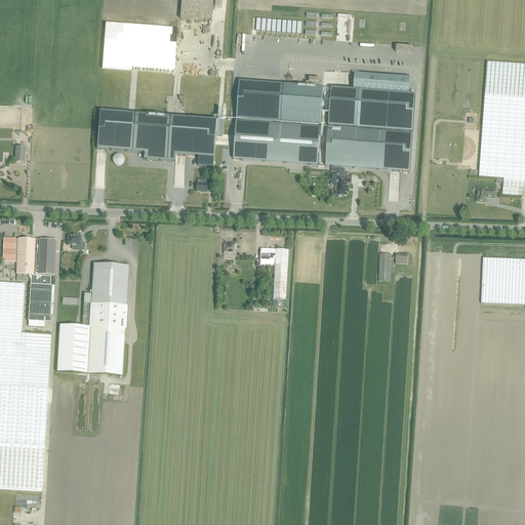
[(502,196),(524,197),(524,65),(487,63),(479,177),(503,179),(502,196)]
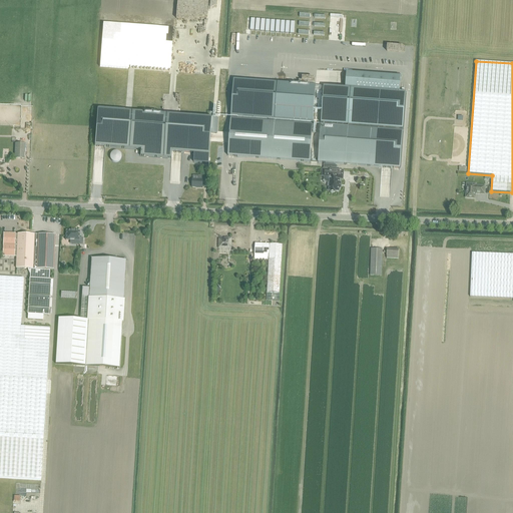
[(346,87),(399,91),(401,76),(347,72),(346,87)]
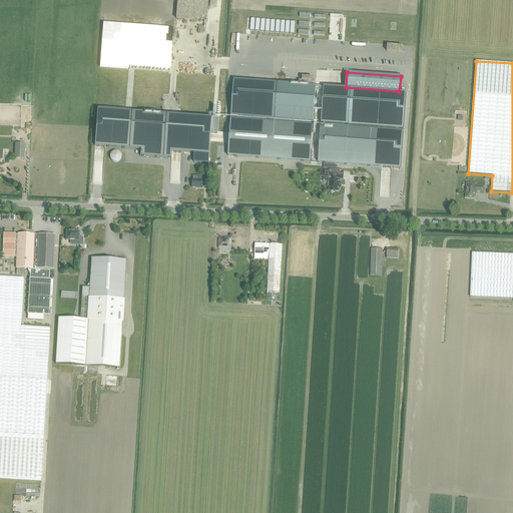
[(233,79),(230,119),(237,119),(237,116),(269,119),(269,121),(275,122),(275,119),(313,122),(316,85),(293,84),(253,81),(233,79)]
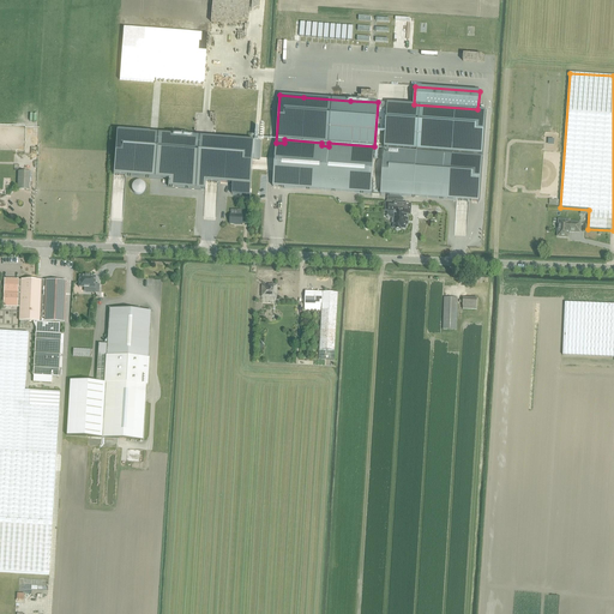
[(414,104),(387,103),(384,148),(417,150),(416,152),(482,157),(486,110),(479,109),(414,104)]
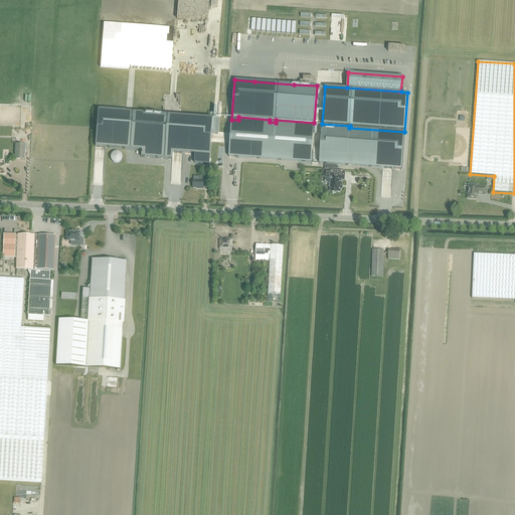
[(0,105),(0,122),(19,123),(19,121),(18,121),(18,119),(16,119),(16,115),(14,115),(14,122),(5,122),(5,116),(7,116),(7,105),(0,105)]
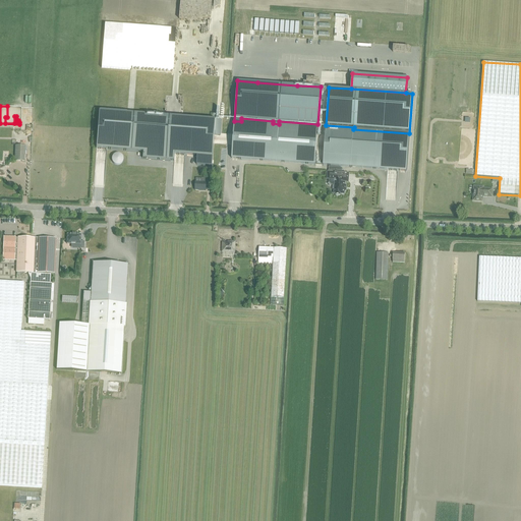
[(99,111),(96,149),(97,149),(107,150),(142,152),(142,158),(174,161),(175,155),(185,155),(197,156),(196,165),(212,166),(215,135),(221,135),(222,120),(167,116),(128,113),(99,111)]
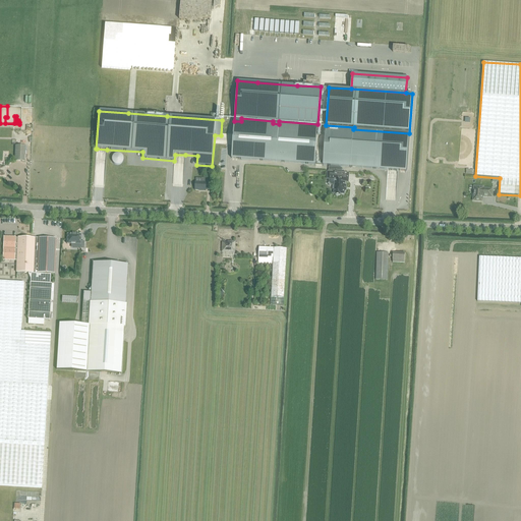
[(314,165),(315,152),(317,127),(279,124),(273,123),(241,121),(234,121),(232,158),(314,165)]
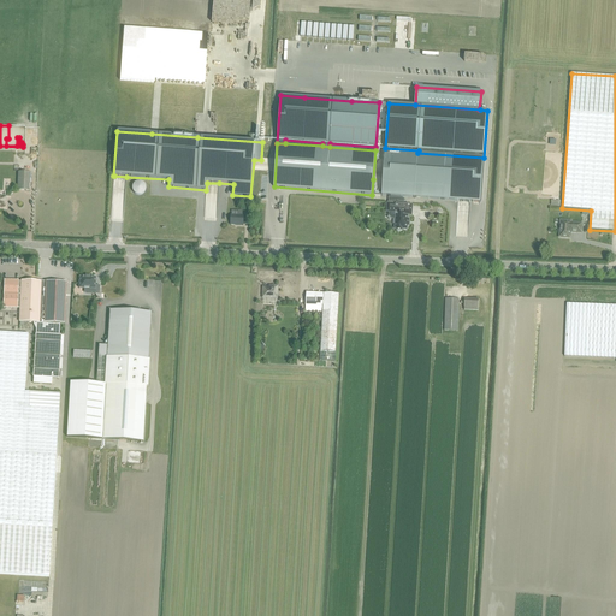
[(385,150),(384,166),(381,195),(480,202),(484,158),(418,153),(385,150)]
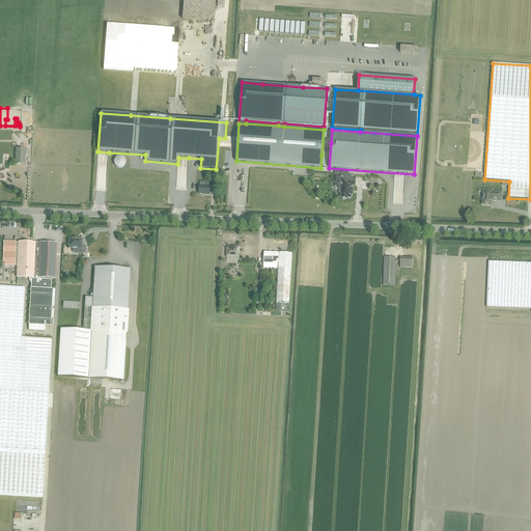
[(16,148),(15,164),(25,165),(26,149),(16,148)]
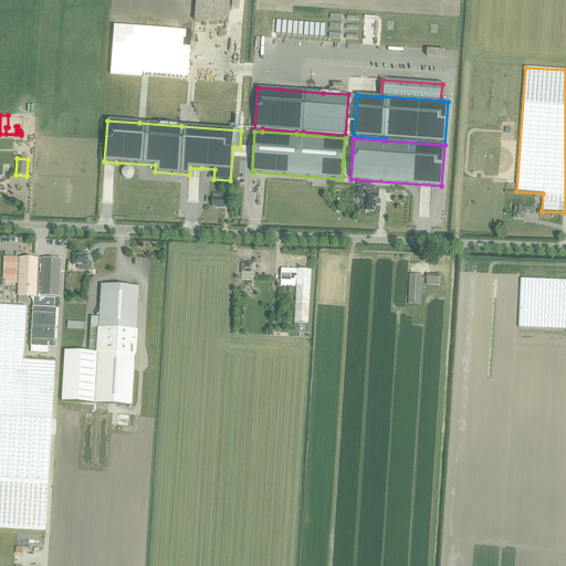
[(356,187),(355,195),(357,195),(357,198),(360,201),(364,201),(363,210),(364,210),(364,211),(365,211),(366,212),(368,212),(369,212),(369,211),(374,211),(375,208),(376,208),(376,201),(375,201),(375,198),(379,198),(379,188),(371,188),(371,182),(357,181),(357,187),(356,187)]
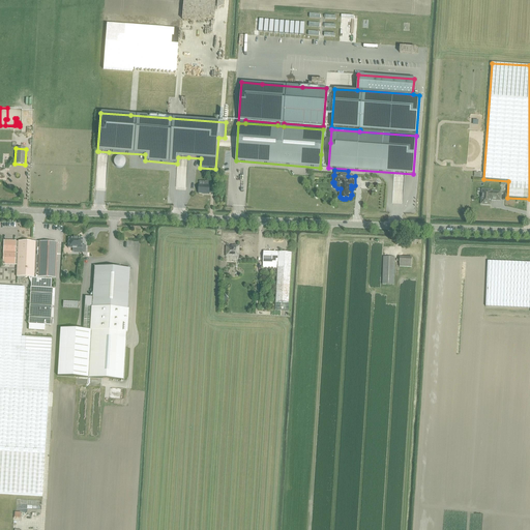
[(205,186),(199,186),(199,194),(205,195),(209,196),(210,192),(214,192),(215,185),(210,184),(210,182),(205,182),(205,186)]
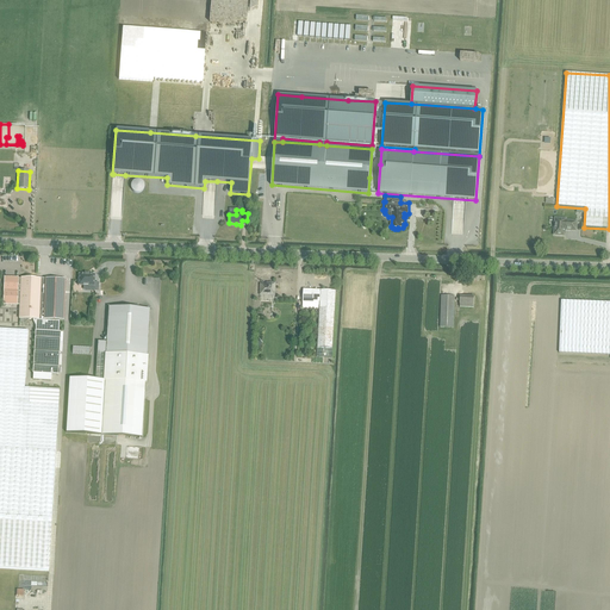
[(554,235),(565,236),(565,232),(567,230),(576,231),(577,222),(566,222),(566,219),(555,219),(554,235)]
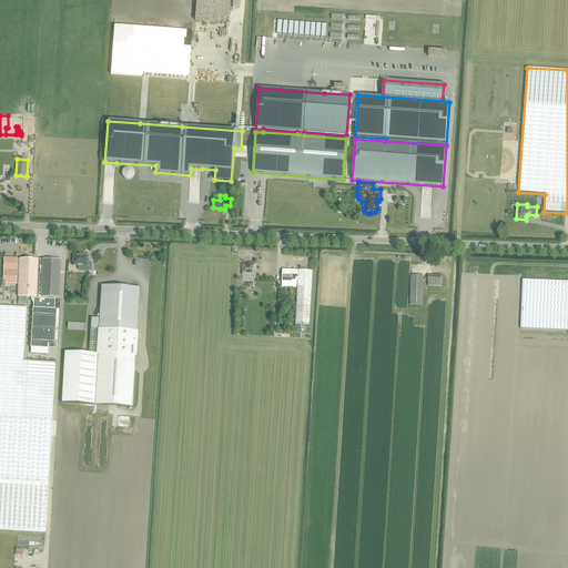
[(89,263),(89,255),(73,255),(73,266),(88,266),(88,271),(92,271),(92,263),(89,263)]
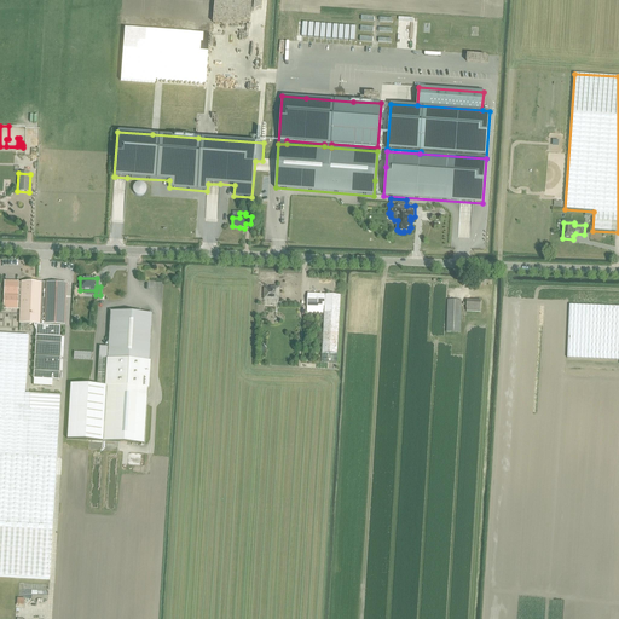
[(4,281),(3,310),(21,311),(19,324),(34,324),(34,327),(36,331),(34,379),(34,380),(34,386),(52,387),(52,381),(59,381),(62,337),(61,337),(61,325),(65,327),(67,284),(41,283),(22,282),(22,283),(19,283),(19,282),(4,281)]
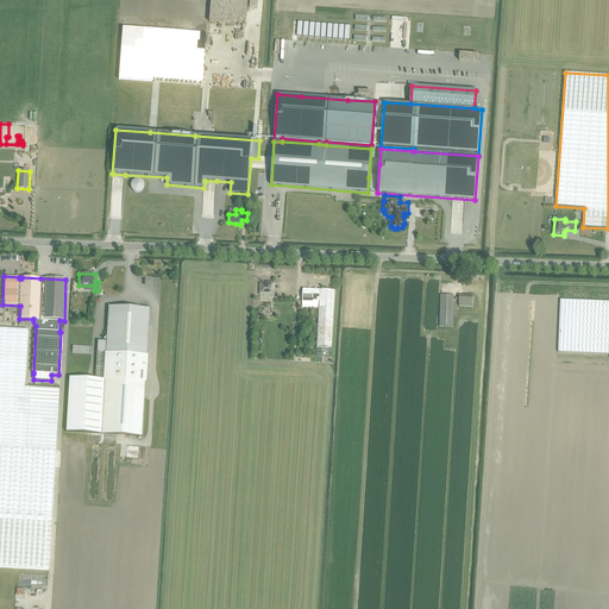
[(261,295),(275,295),(275,283),(269,283),(269,286),(261,284),(261,295)]
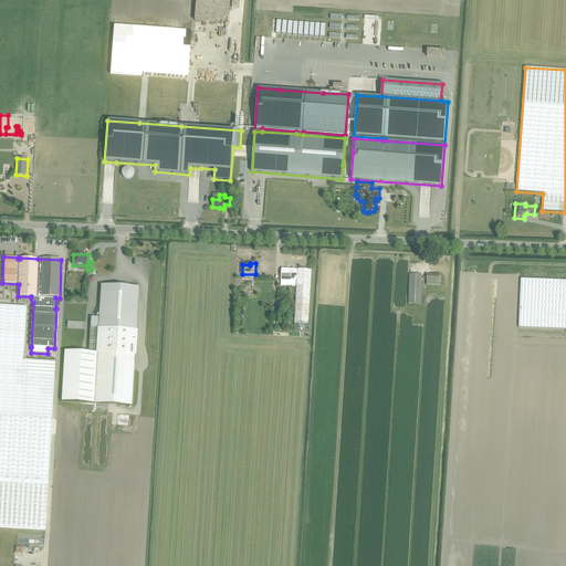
[(282,269),(281,286),(296,287),(297,270),(282,269)]
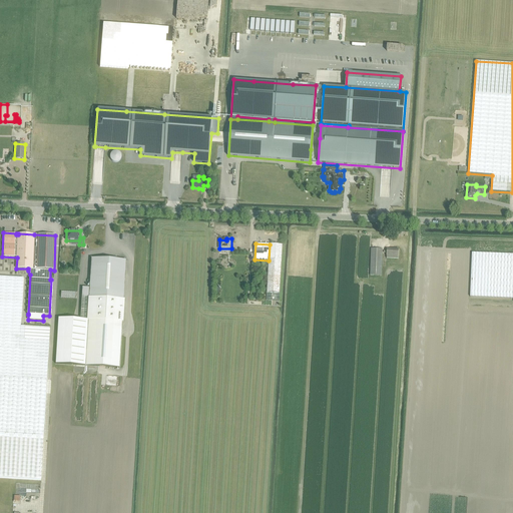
[(269,259),(267,301),(280,301),(283,245),(270,244),(269,259)]
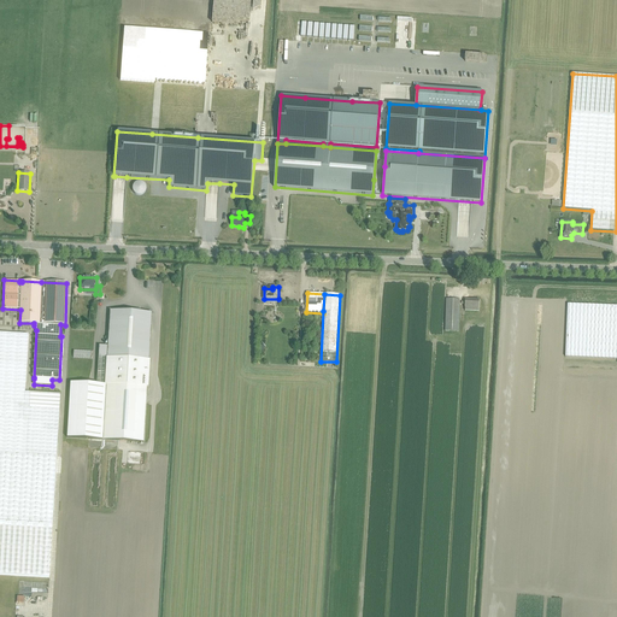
[(446,331),(459,331),(459,300),(446,299),(446,331)]
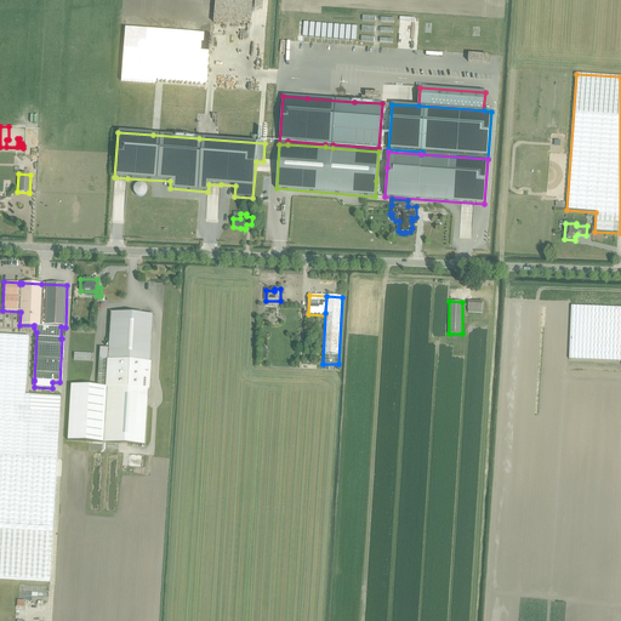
[(570,359),(620,362),(620,308),(571,307),(570,359)]
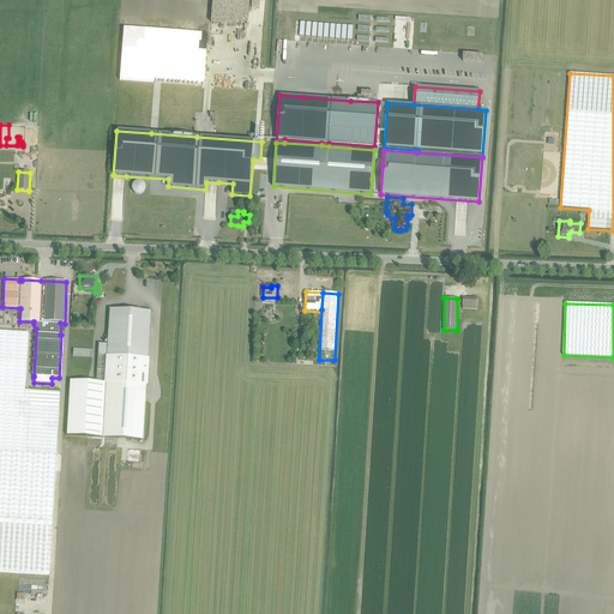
[(70,380),(67,435),(143,440),(146,385),(148,385),(149,359),(151,312),(109,309),(107,344),(98,344),(96,383),(70,380)]
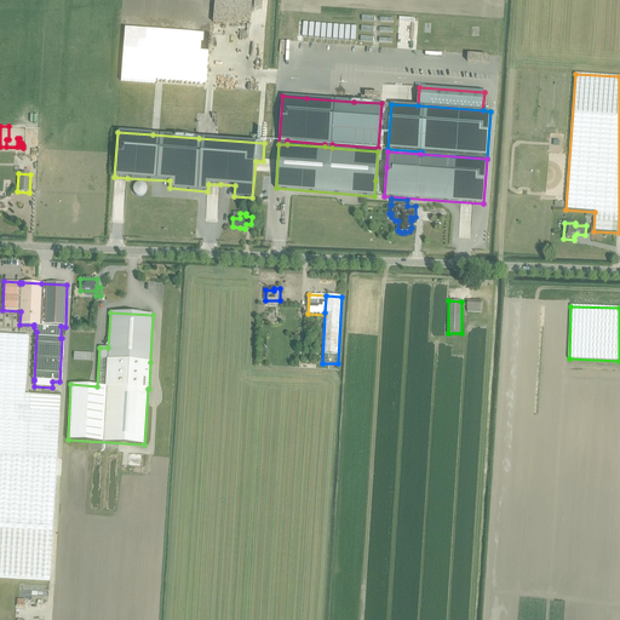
[(0,523),(52,526),(61,396),(26,394),(28,336),(0,333),(0,523)]
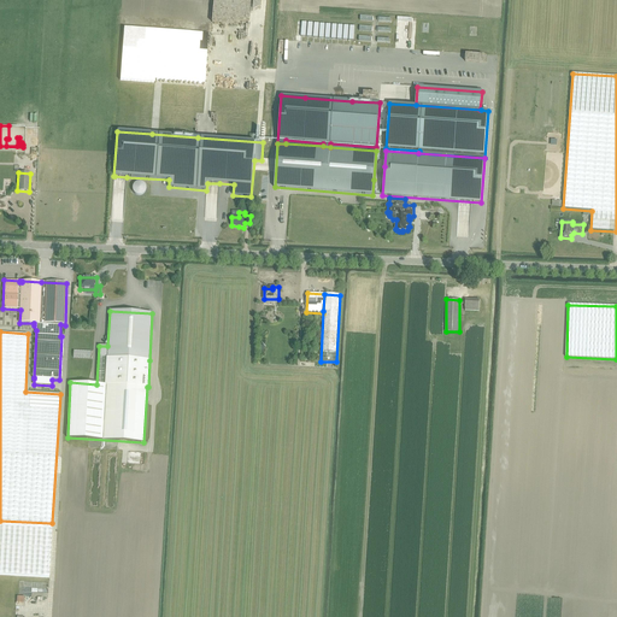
[(0,521),(0,574),(50,577),(52,523),(0,521)]
